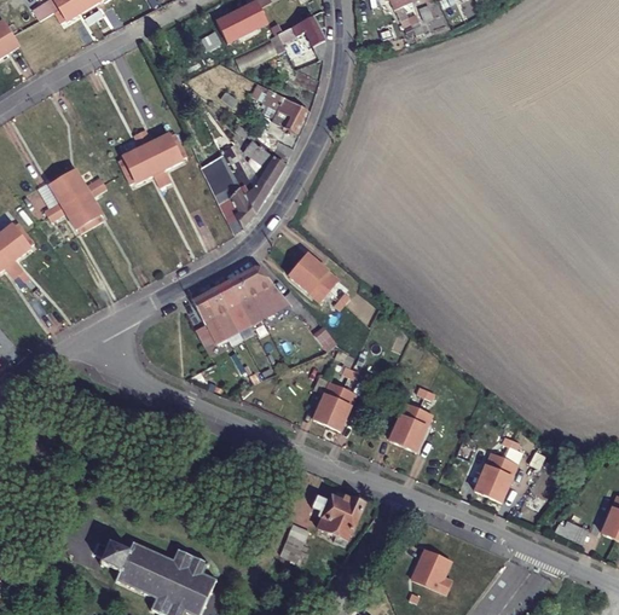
[(47,0),(53,11),(70,0),(47,0)]
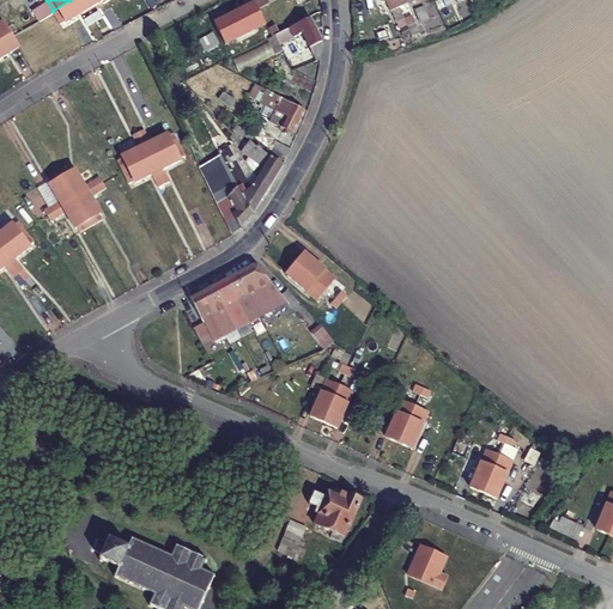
[(70,0),(53,11),(60,20),(65,18),(66,20),(82,11),(90,25),(97,20),(84,0),(70,0)]
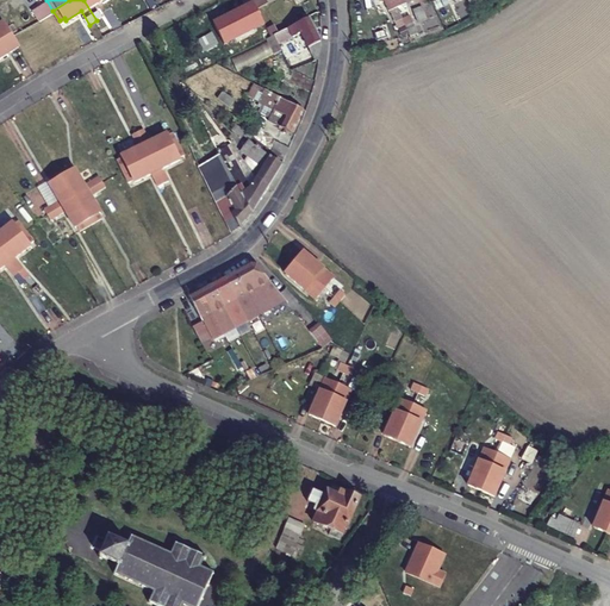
[(83,0),(97,20),(103,17),(94,2),(98,0),(83,0)]
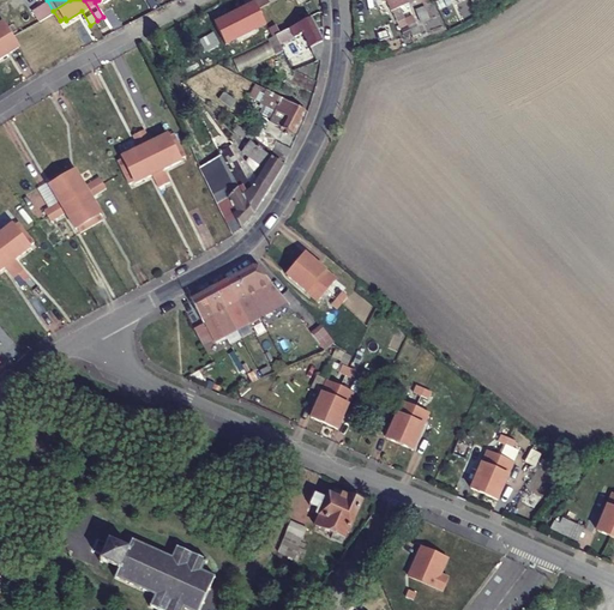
[(399,6),(396,0),(386,0),(391,10),(399,6)]
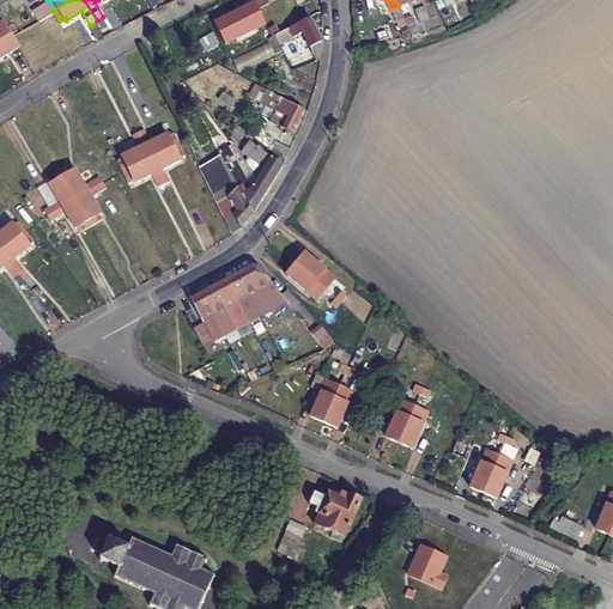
[(40,19),(49,14),(42,1),(32,7),(40,19)]
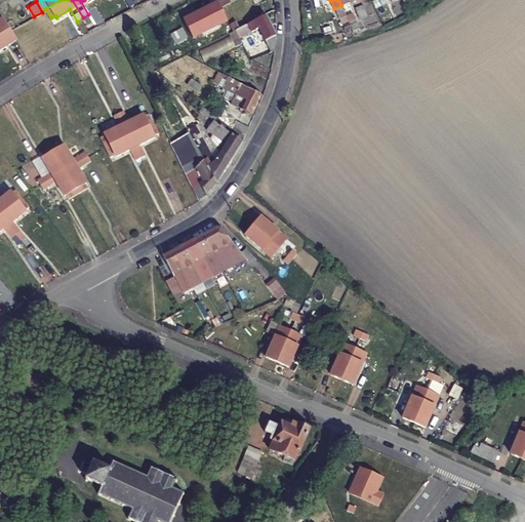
[(373,8),(372,8),(369,1),(356,6),(361,19),(375,14),(373,8)]
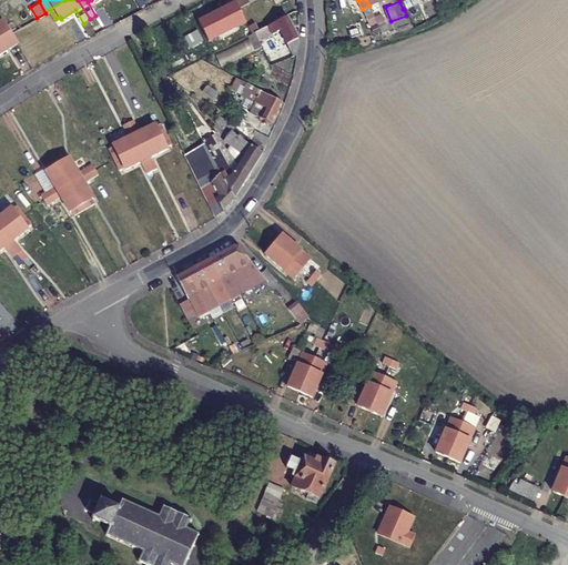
[(374,16),(377,22),(384,19),(381,13),(374,16)]
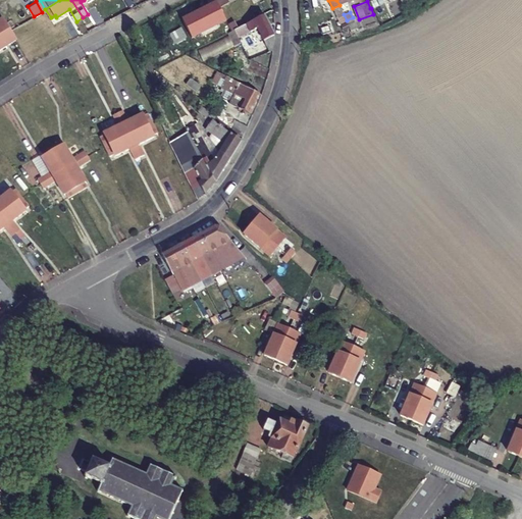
[(233,29),(238,38),(258,28),(264,39),(274,34),(264,14),(233,29)]
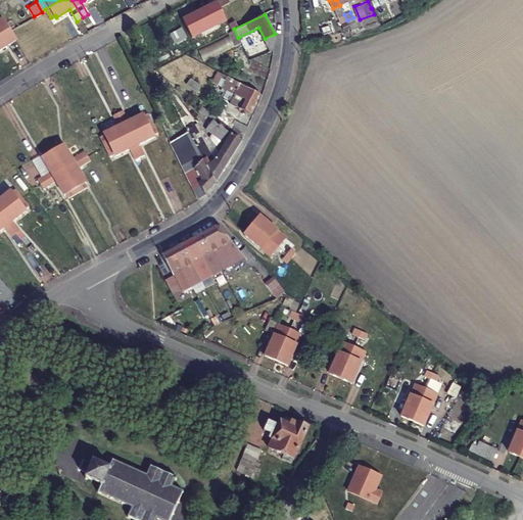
[(341,22),(347,20),(344,14),(339,17),(341,22)]
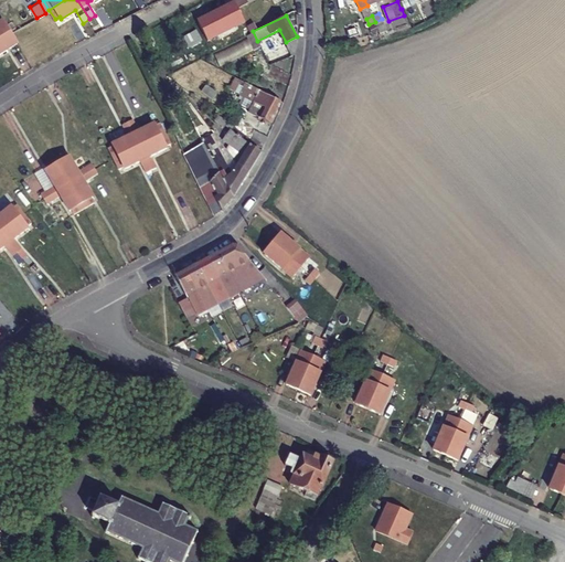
[(0,36),(9,31),(1,19),(0,19),(0,36)]
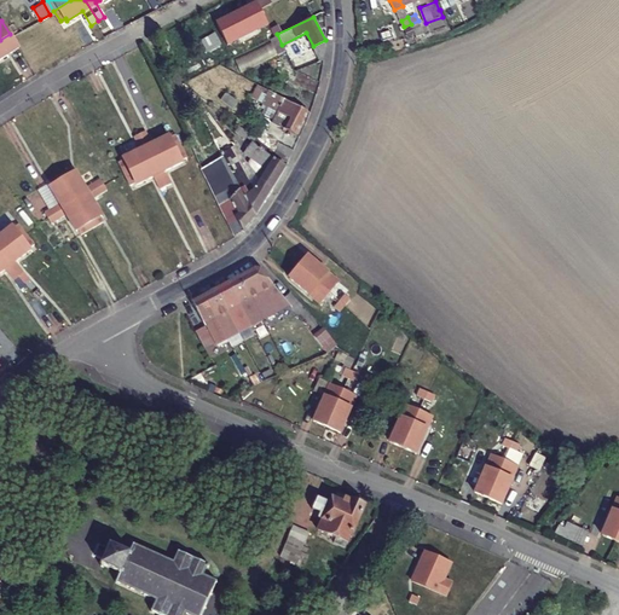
[(300,44),(304,50),(313,46),(306,33),(282,45),(285,51),(300,44)]
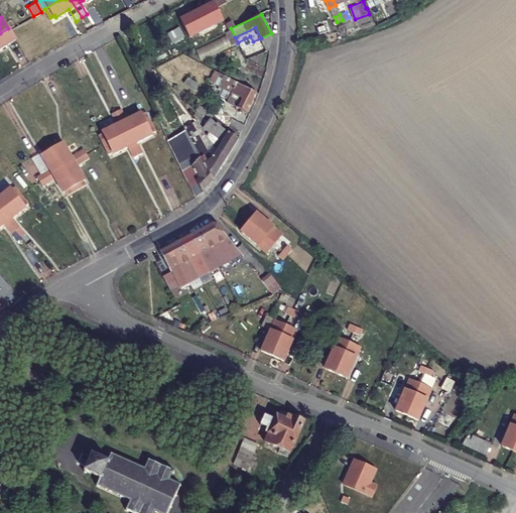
[(8,28),(0,33),(0,47),(15,39),(9,30),(8,28)]
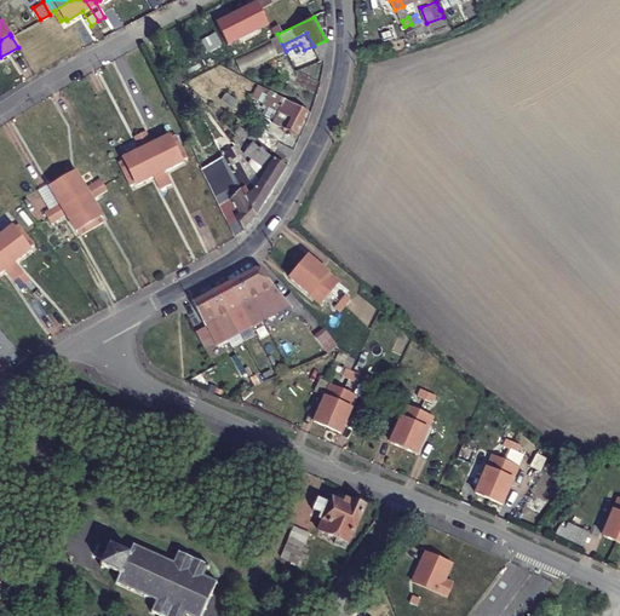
[(282,45),(277,34),(265,41),(279,69),(327,50),(327,49),(326,40),(314,46),(304,50),(290,57),(286,51),(282,45)]
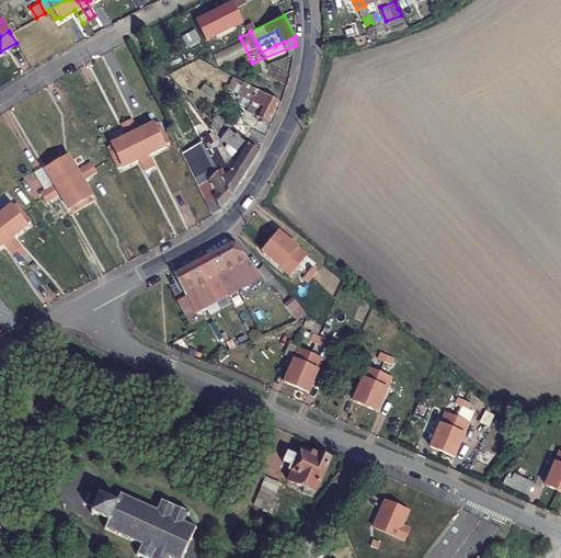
[(272,40),(259,46),(262,52),(275,45),(272,40)]
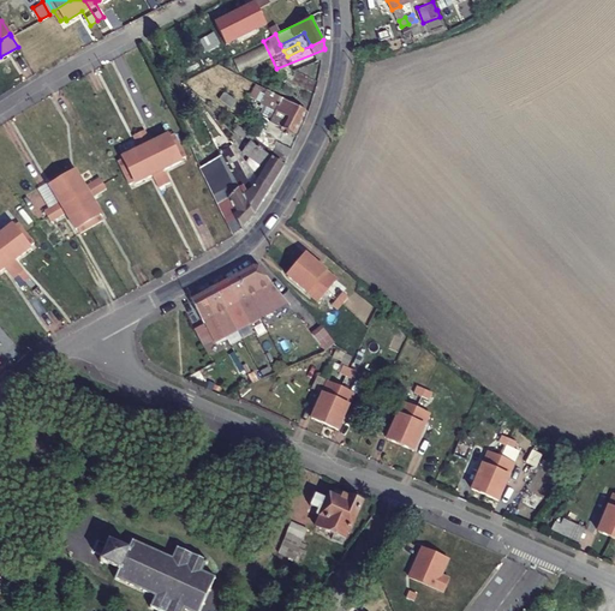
[(306,109),(257,82),(250,94),(264,102),(261,108),(273,115),(270,119),(294,132),(306,109)]
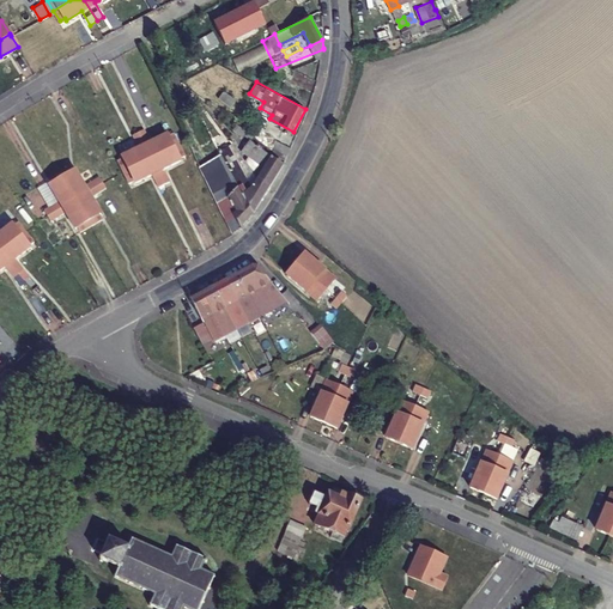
[(220,96),(231,105),(236,99),(225,90),(220,96)]
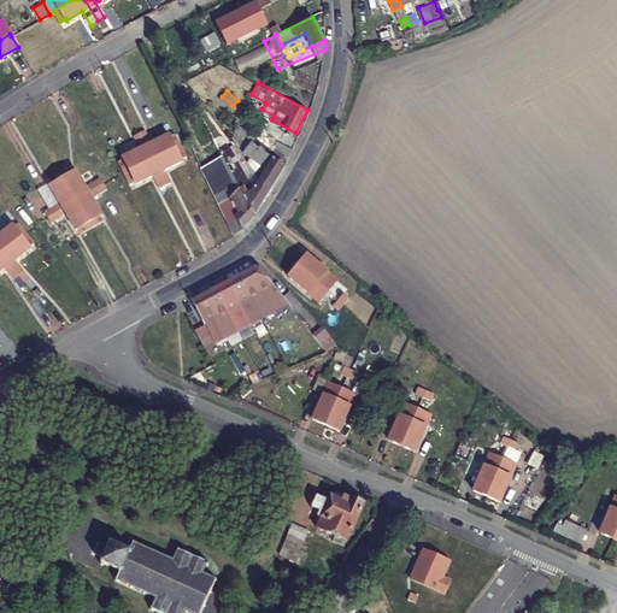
[(150,158),(180,142),(174,130),(169,133),(168,130),(151,139),(142,123),(135,128),(150,158)]
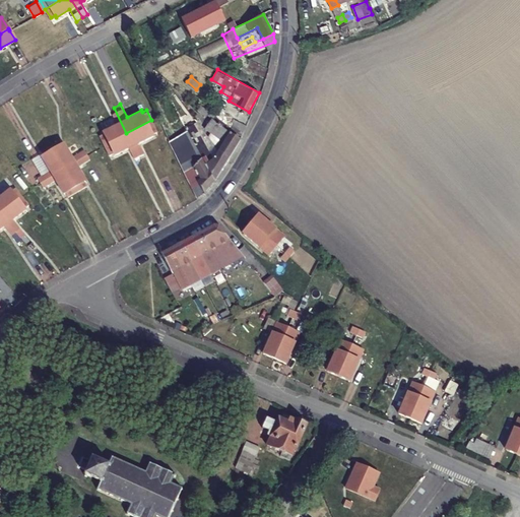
[(126,133),(114,108),(108,111),(115,124),(100,131),(101,133),(96,135),(102,145),(126,133)]
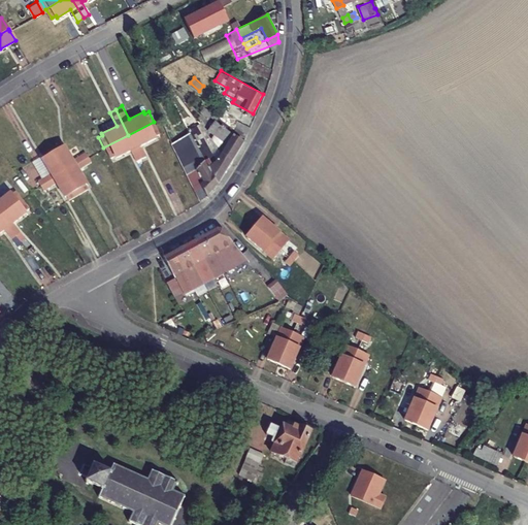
[(223,152),(212,137),(200,121),(188,128),(218,182),(232,158),(223,152)]
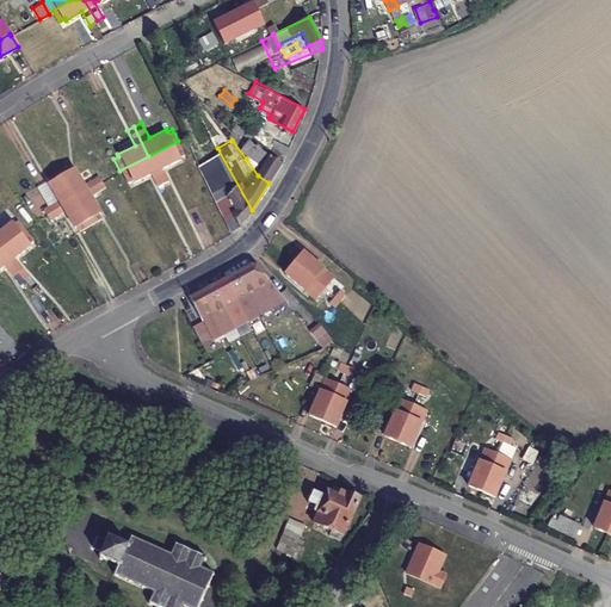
[(250,156),(246,159),(258,175),(269,183),(282,161),(250,140),(242,150),(250,156)]
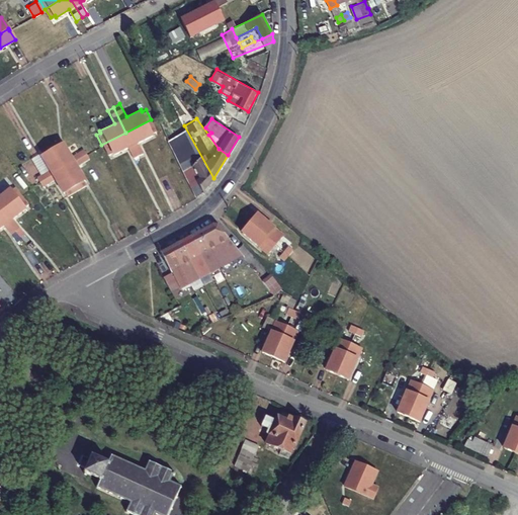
[(233,118),(230,123),(241,130),(244,123),(233,118)]
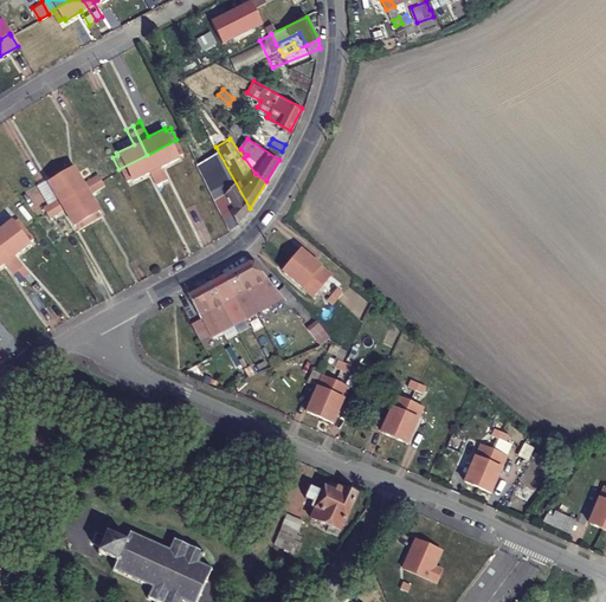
[(147,155),(161,183),(168,180),(161,164),(179,156),(178,154),(182,150),(176,140),(147,155)]
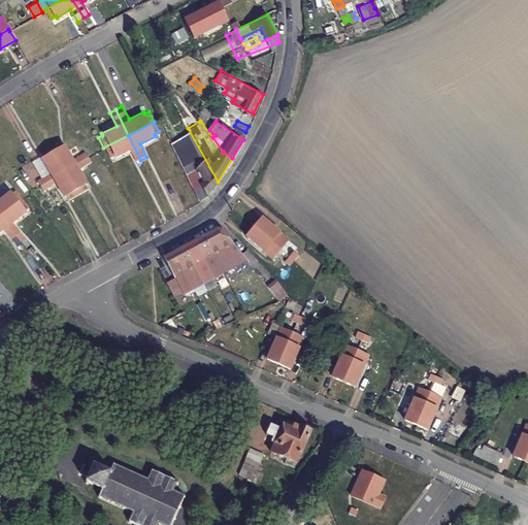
[(219,185),(218,182),(188,128),(182,131),(184,135),(172,140),(201,200),(219,185)]
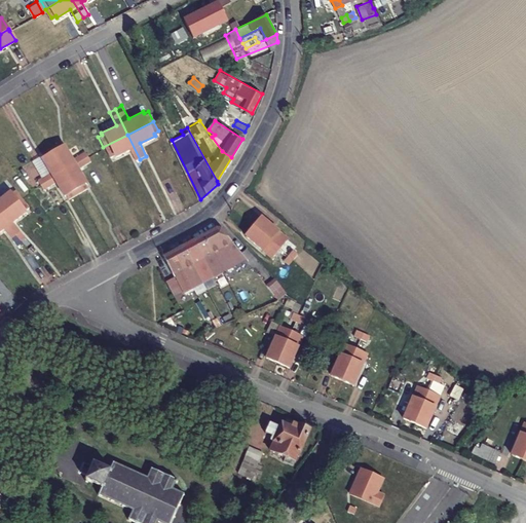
[(140,159),(127,135),(103,147),(107,156),(111,154),(112,156),(126,149),(134,162),(140,159)]
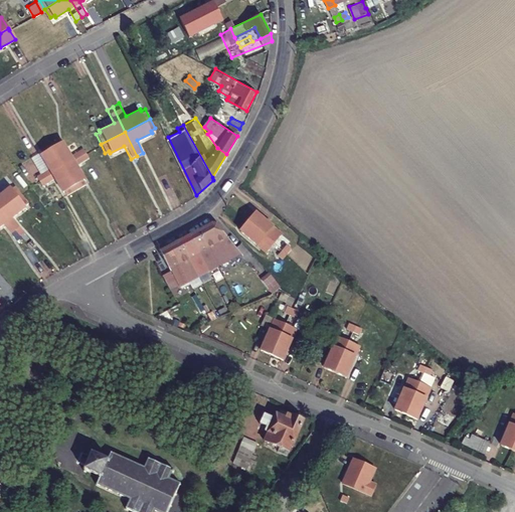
[(60,162),(83,148),(80,143),(68,150),(60,137),(59,138),(57,135),(48,141),(60,162)]
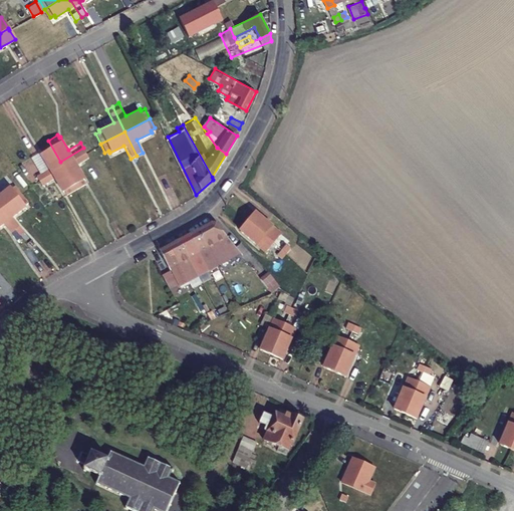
[(60,162),(48,141),(38,147),(40,150),(39,151),(47,164),(34,172),(37,177),(60,162)]
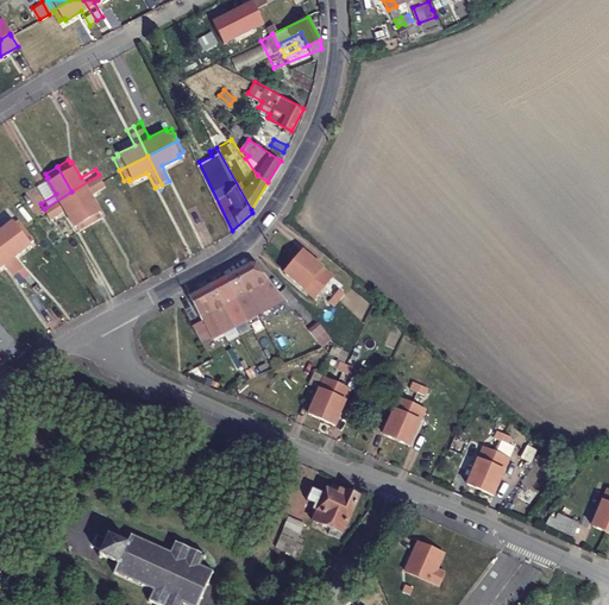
[(71,191),(88,218),(99,212),(95,207),(98,206),(89,190),(104,182),(99,175),(71,191)]
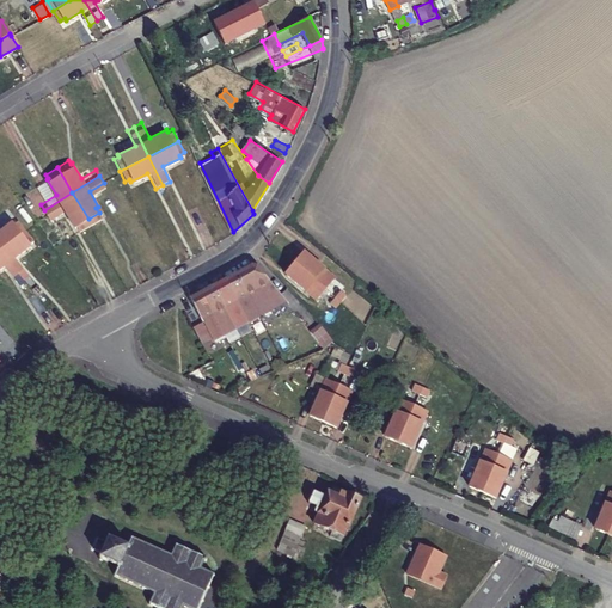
[(72,192),(44,210),(49,216),(63,208),(73,222),(74,222),(77,226),(89,219),(72,192)]
